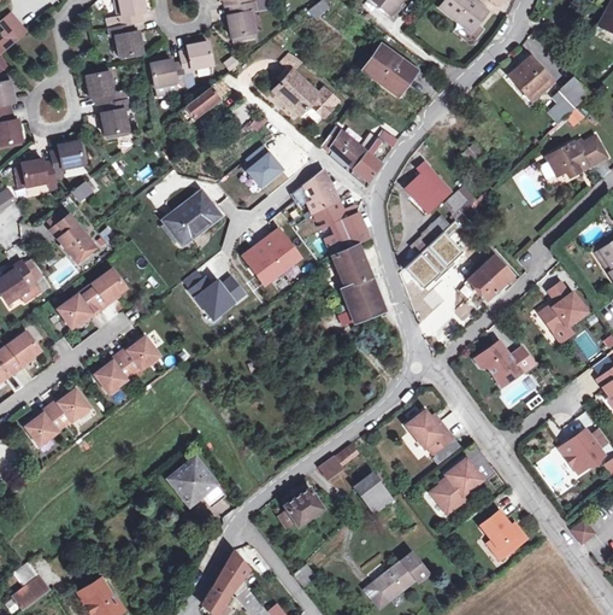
[(115,36),(118,58),(141,53),(137,31),(133,33),(131,23),(142,21),(141,13),(145,12),(142,0),(117,0),(121,17),(117,18),(118,25),(108,28),(110,36),(115,36)]
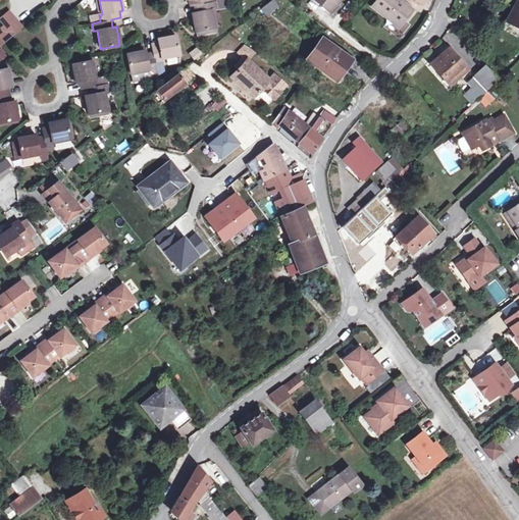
[(174,0),(177,11),(186,10),(184,0),(174,0)]
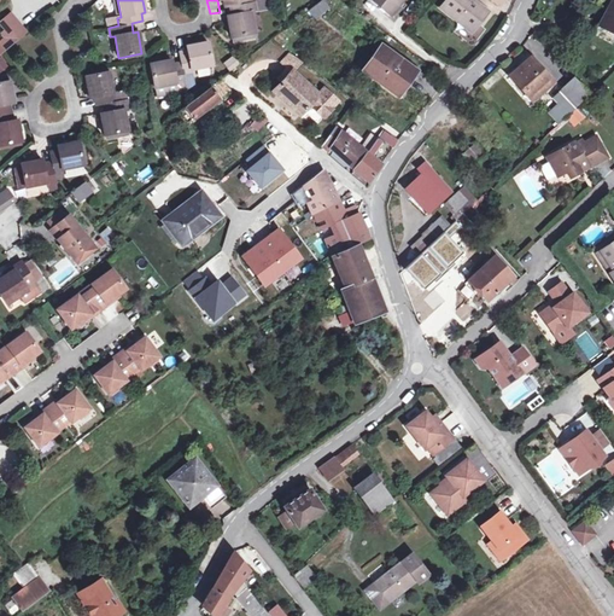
[(255,3),(265,1),(265,0),(220,0),(224,0),(226,9),(231,7),(233,16),(228,17),(232,38),(255,33),(250,12),(256,11),(255,3)]
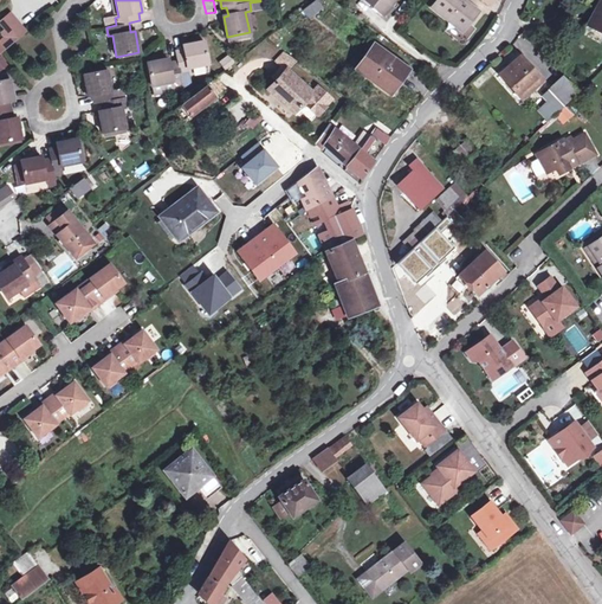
[(366,0),(382,13),(392,0),(366,0)]
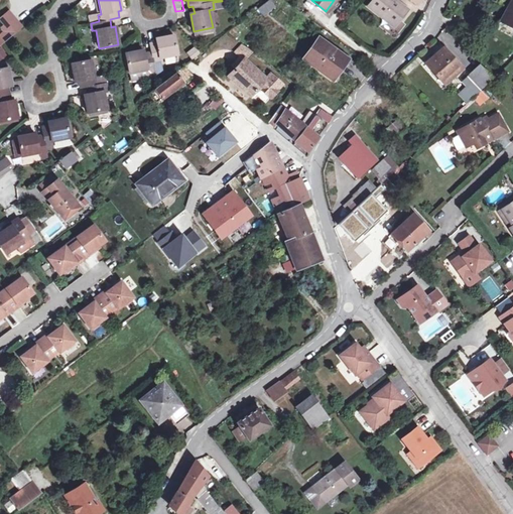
[(371,0),(367,6),(394,26),(406,10),(393,0),(371,0)]
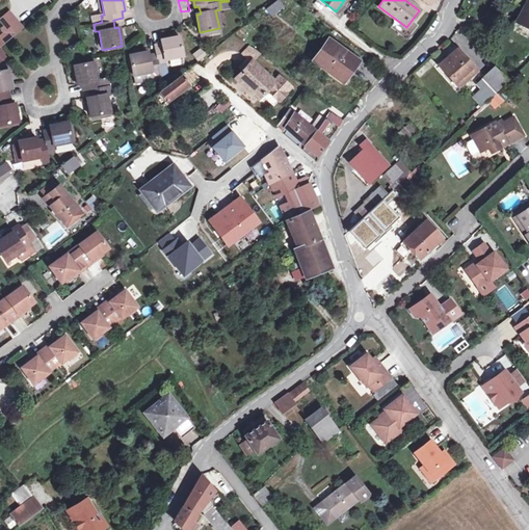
[(528,28),(528,0),(518,22),(528,28)]
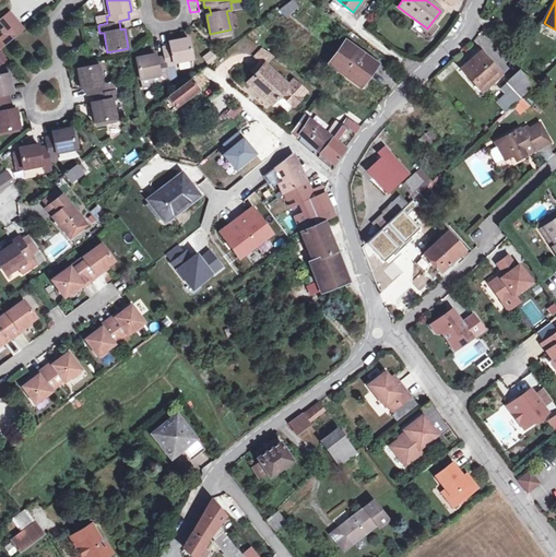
[(286,14),(295,8),(291,2),(282,9),(286,14)]
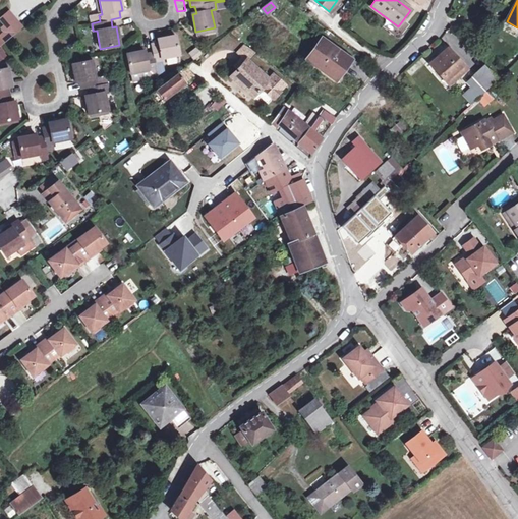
[(5,24),(13,17),(8,11),(0,18),(5,24)]
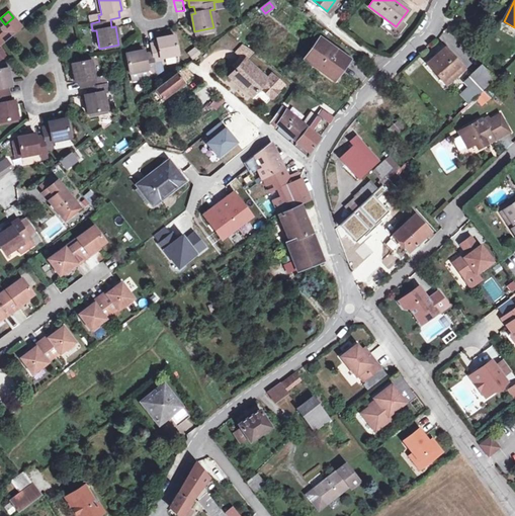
[(90,16),(91,23),(99,21),(98,15),(90,16)]
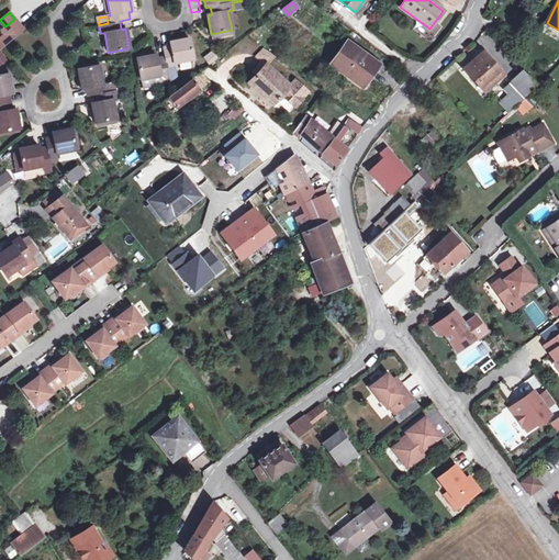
[(1,29),(3,32),(10,40),(23,29),(14,19),(6,26),(1,29)]
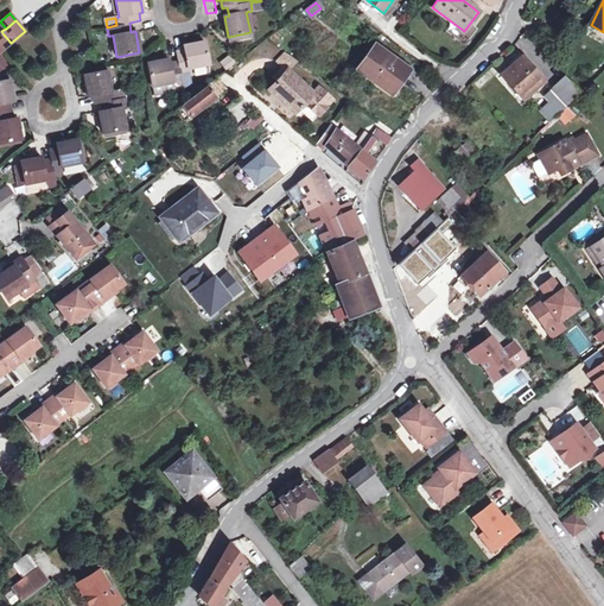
[(0,52),(11,43),(4,35),(0,37),(0,52)]
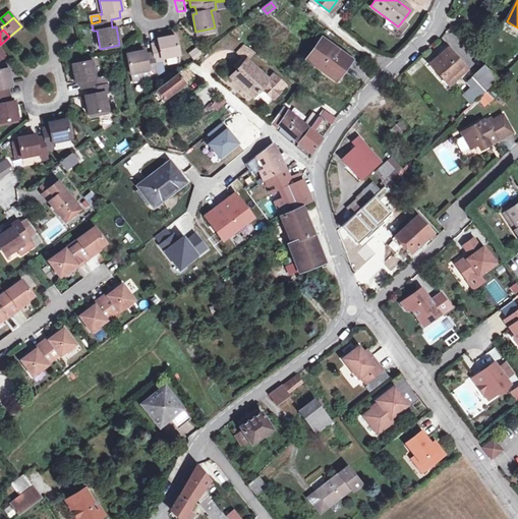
[(153,53),(146,55),(145,51),(127,54),(130,74),(148,70),(149,74),(157,73),(155,64),(162,62),(161,59),(179,55),(176,36),(158,39),(159,43),(152,45),(153,53)]
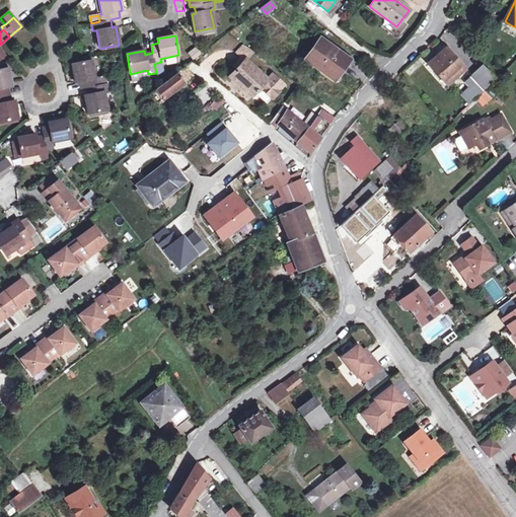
[(349,59),(320,39),(305,59),(330,77),(340,65),(343,67),(349,59)]
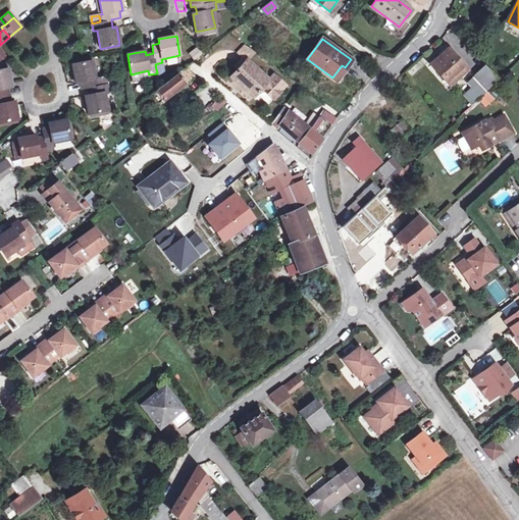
[(194,44),(185,51),(191,58),(199,50),(194,44)]
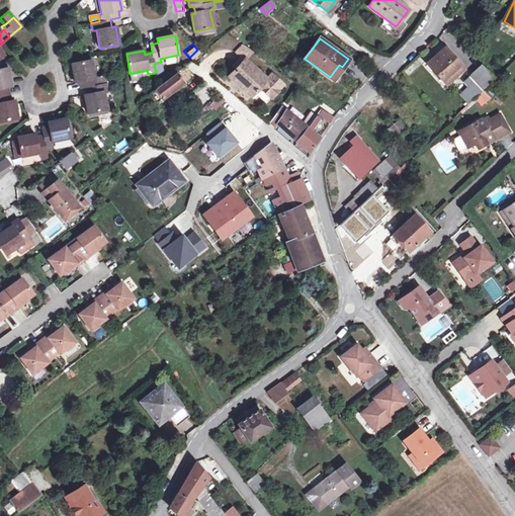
[(462,69),(442,48),(426,63),(445,85),(462,69)]
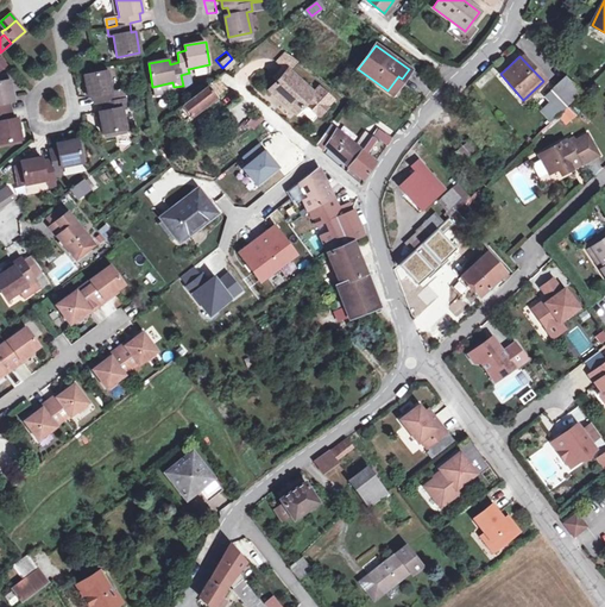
[(313,85),(310,88),(283,67),(266,87),(276,94),(278,92),(296,106),(302,98),(316,110),(327,97),(313,85)]
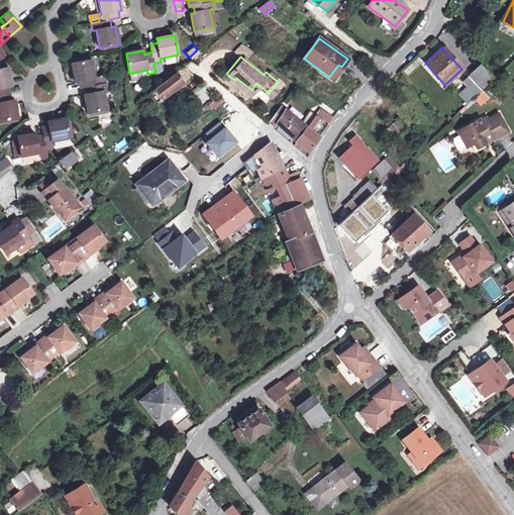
[(83,96),(86,113),(106,110),(103,92),(107,91),(105,84),(99,85),(98,78),(94,79),(91,60),(71,64),(74,82),(78,82),(80,89),(85,88),(87,95),(83,96)]
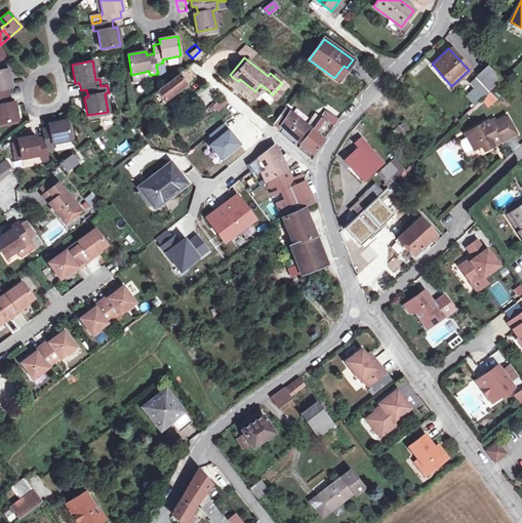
[(500,79),(488,66),(475,78),(487,91),(500,79)]
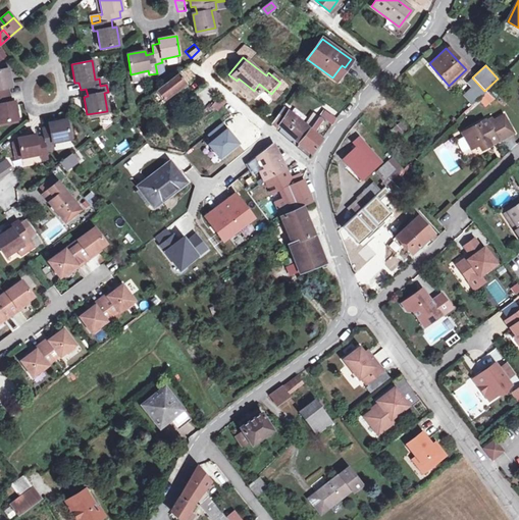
[(177,73),(185,84),(195,76),(185,68),(177,73)]
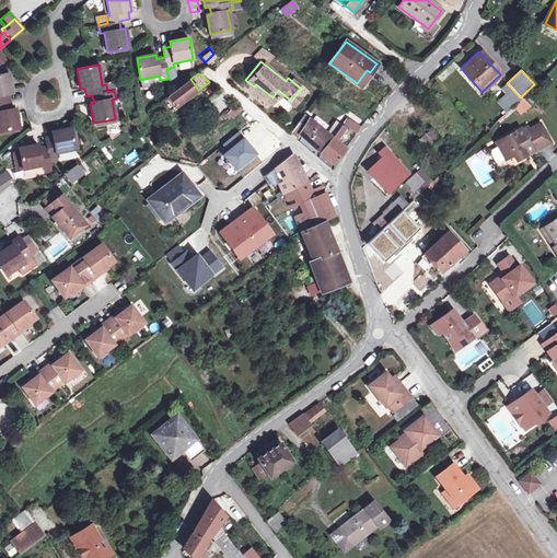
[(0,132),(19,129),(14,109),(10,111),(7,95),(10,94),(7,74),(0,76),(0,132)]
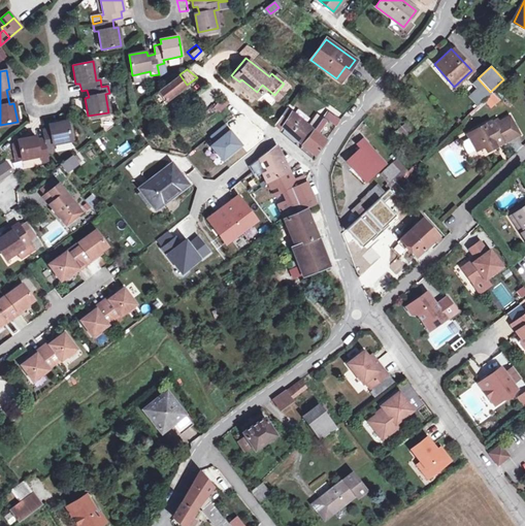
[(187,85),(179,74),(161,89),(153,95),(160,105),(187,85)]
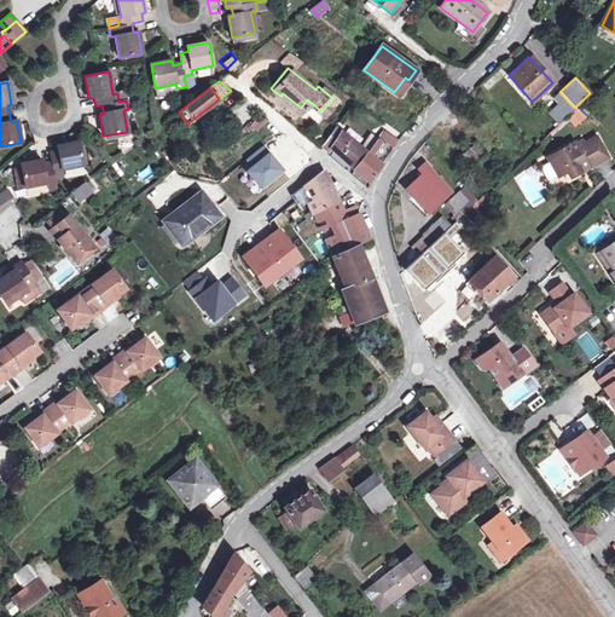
[(255,130),(265,119),(254,110),(245,122),(255,130)]
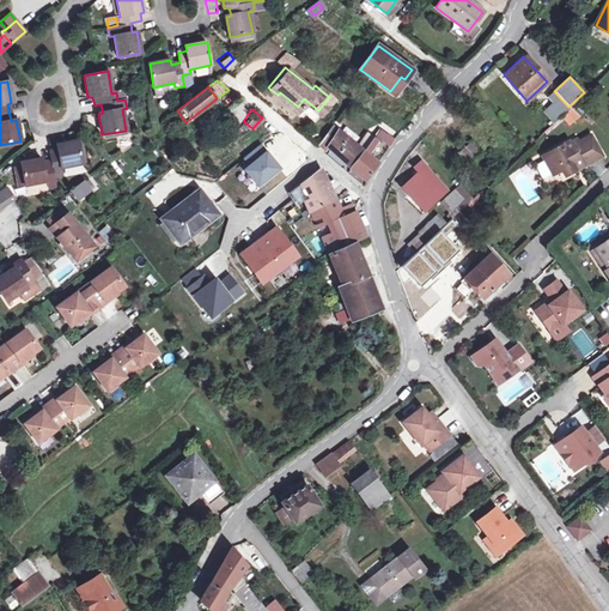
[(349,167),(361,151),(345,138),(332,127),(320,144),(326,150),(328,146),(349,167)]
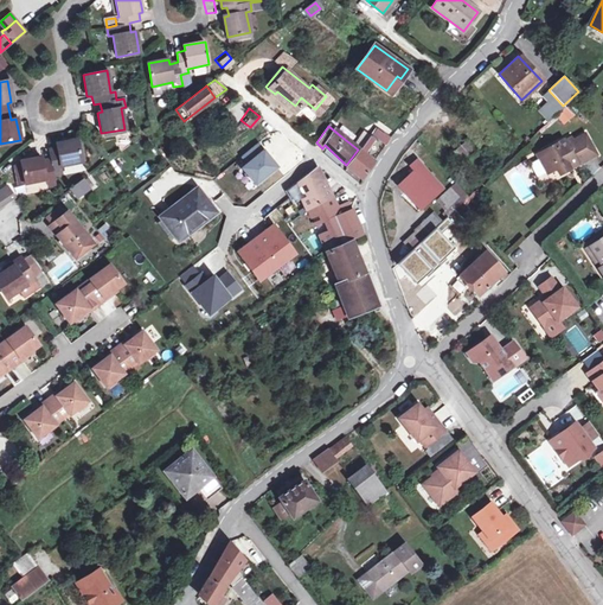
[(369,137),(372,139),(384,147),(390,138),(374,127),(369,137)]
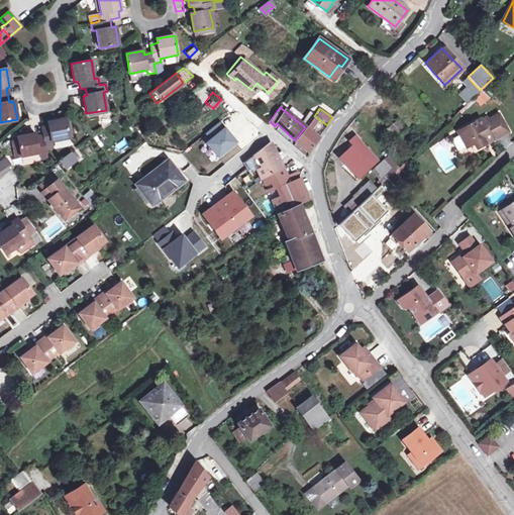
[(476,147),(485,142),(484,140),(495,134),(496,136),(507,130),(497,113),(487,119),(485,116),(480,119),(479,118),(464,126),(465,129),(457,133),(466,145),(473,142),(476,147)]
